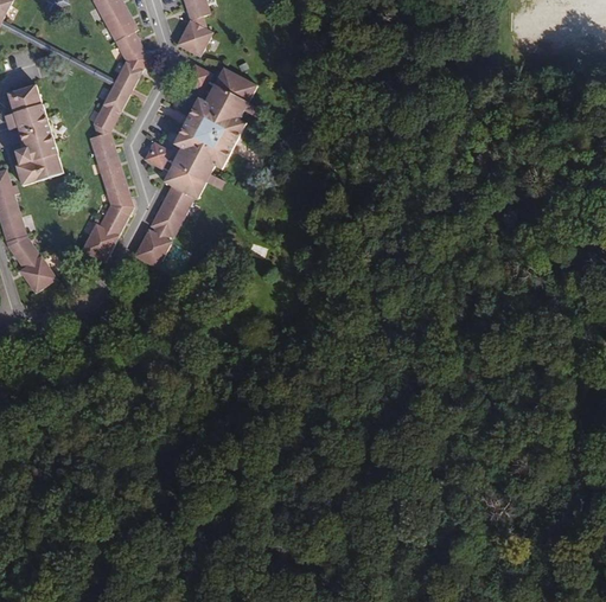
[(2,21),(13,0),(0,0),(0,26),(1,25),(2,21)]
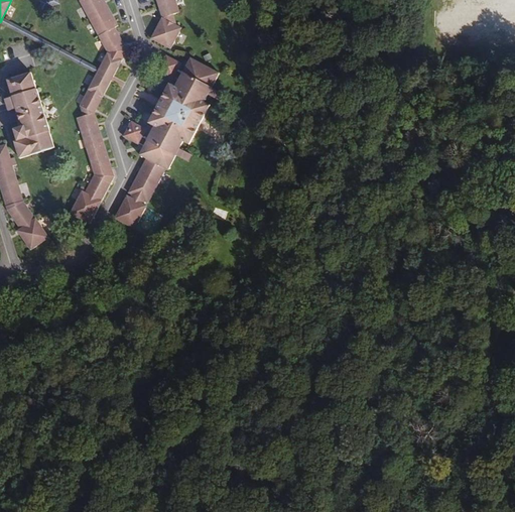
[(80,194),(70,213),(90,223),(102,201),(101,200),(114,175),(94,113),(95,111),(127,50),(115,28),(115,27),(118,26),(104,0),(79,0),(80,0),(107,51),(107,53),(99,69),(97,73),(80,104),(80,106),(83,116),(77,118),(94,172),(94,174),(85,192),(80,188),(78,193),(80,194)]
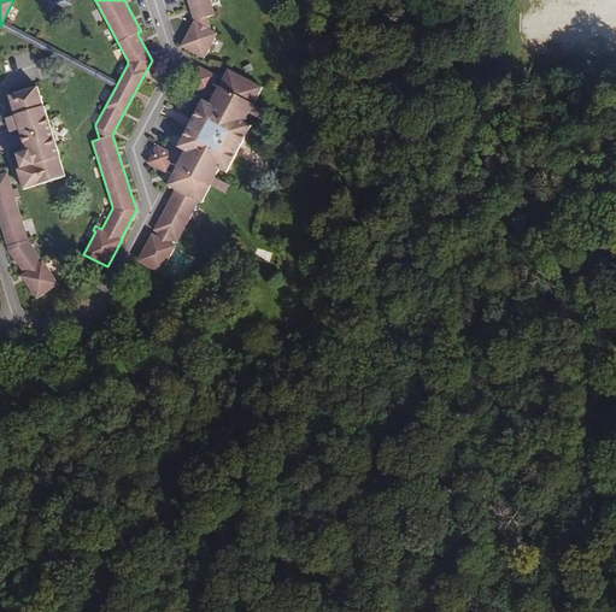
[(186,0),(193,22),(181,46),(204,58),(217,33),(211,30),(207,17),(215,15),(209,0),(186,0)]
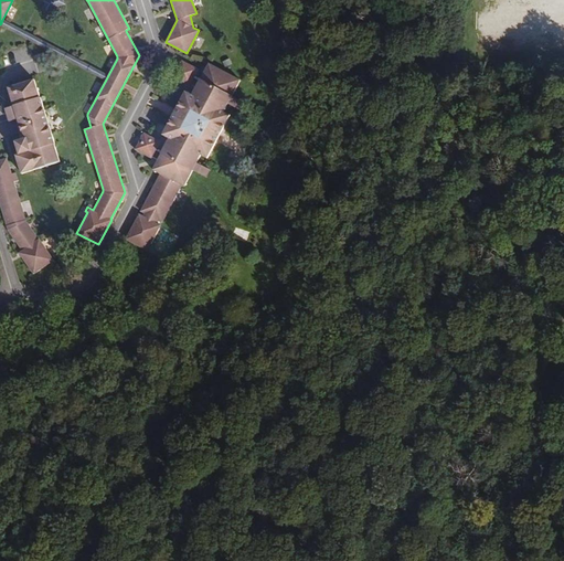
[(108,75),(2,20),(1,23),(106,80),(108,75)]
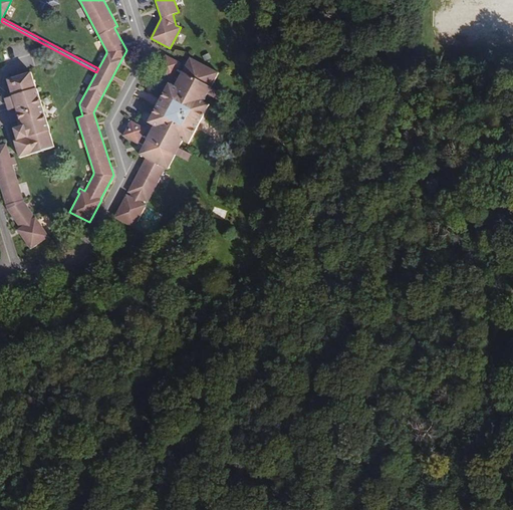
[(147,201),(165,168),(167,169),(182,141),(188,144),(196,128),(194,126),(199,118),(201,119),(208,103),(203,101),(218,72),(190,56),(180,75),(175,72),(178,65),(164,57),(158,69),(172,77),(172,76),(178,79),(175,85),(168,83),(164,91),(168,93),(156,115),(153,113),(148,121),(154,124),(146,140),(140,137),(144,130),(129,122),(121,136),(137,144),(138,142),(143,145),(139,154),(145,157),(142,165),(145,166),(141,173),(138,172),(135,178),(138,179),(134,186),(132,185),(127,191),(131,193),(129,196),(127,199),(124,197),(123,197),(113,217),(133,227),(145,205),(143,203),(144,200),(147,201)]
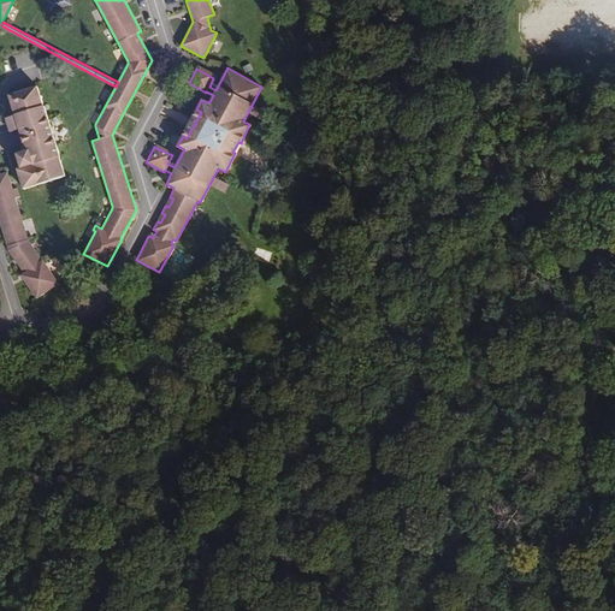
[(65,176),(59,156),(60,155),(57,146),(51,148),(41,117),(47,116),(45,105),(43,106),(37,87),(10,95),(16,116),(19,130),(27,150),(17,153),(21,167),(17,168),(23,189),(65,176)]
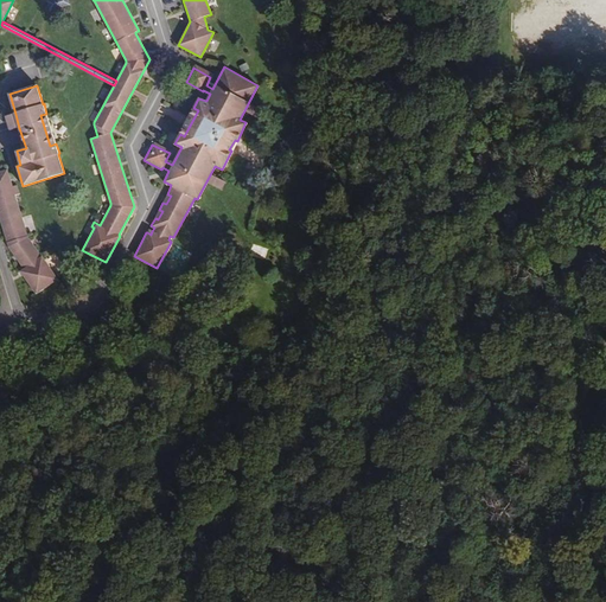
[(184,136),(198,110),(193,108),(180,134),(184,136)]
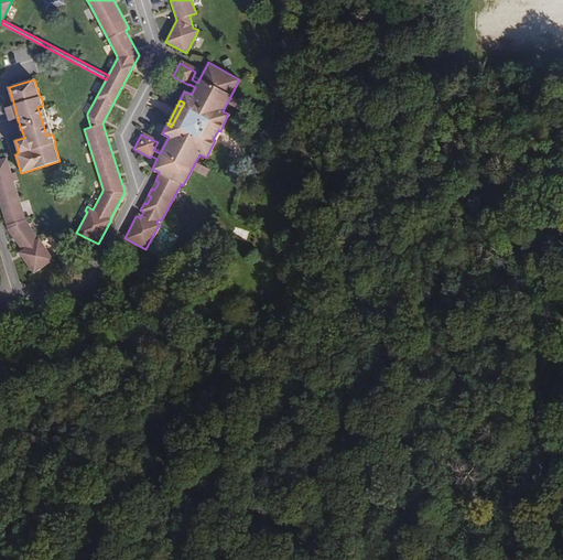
[(18,119),(14,106),(6,108),(10,121),(18,119)]
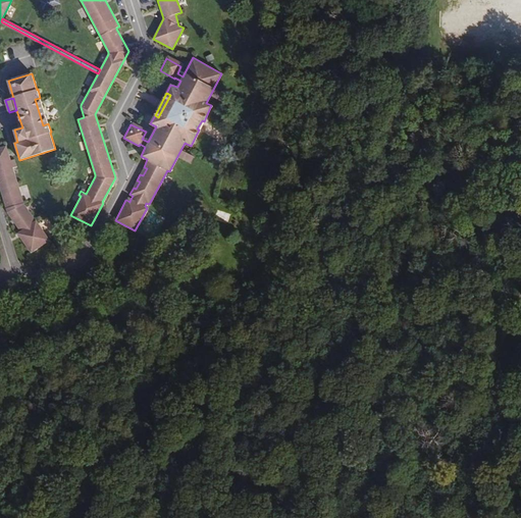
[(48,123),(40,98),(35,99),(43,125),(48,123)]
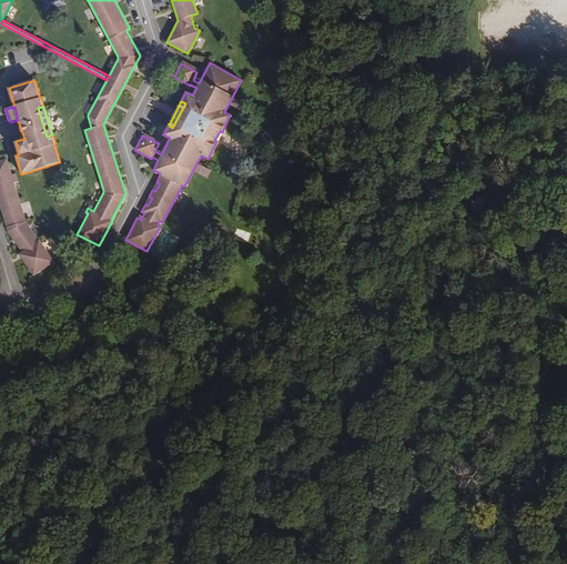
[(19,253),(33,274),(54,261),(39,240),(26,222),(7,159),(0,160),(0,203),(8,231),(19,247),(19,248),(14,251),(17,255),(19,253)]
